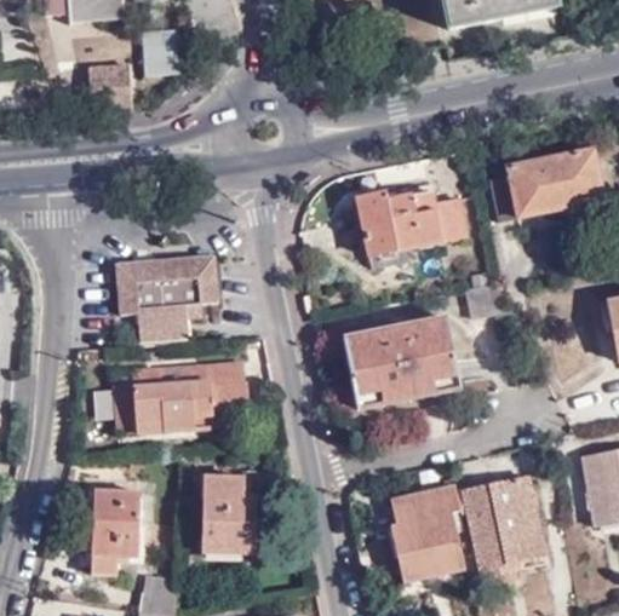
[(70,11),(125,7),(124,0),(46,0),(46,12),(70,11)]
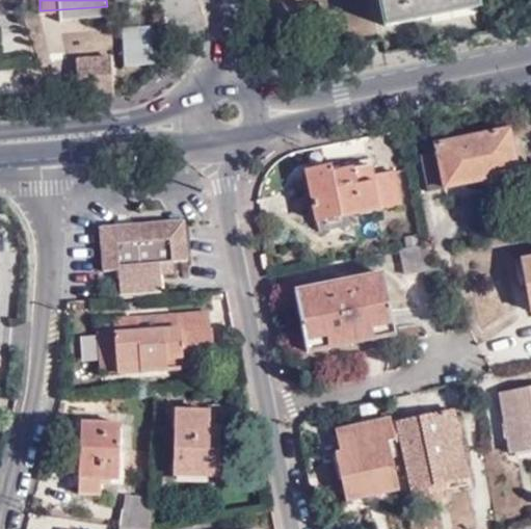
[(381,0),(386,22),(477,4),(476,0),(381,0)]
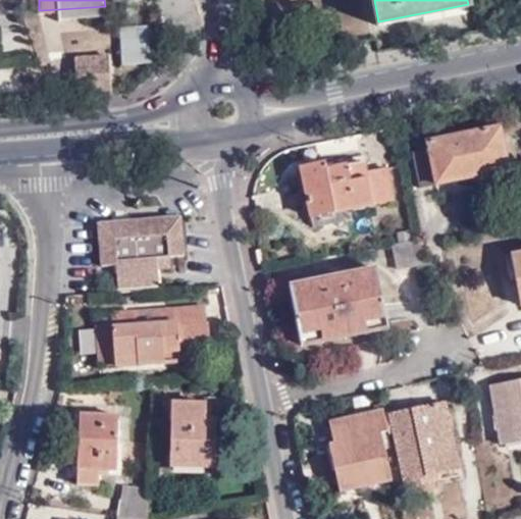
[(105,13),(105,6),(59,9),(59,16),(105,13)]
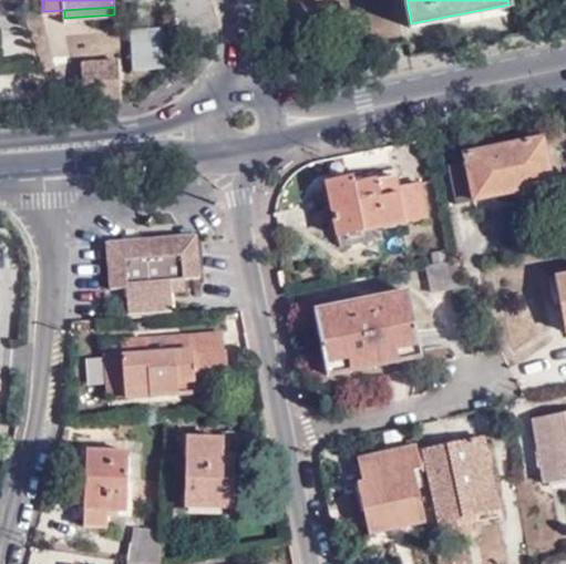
[(117,59),(82,61),(84,99),(120,96),(117,59)]
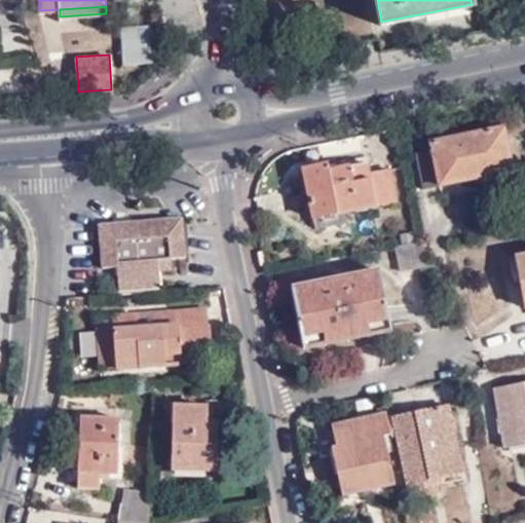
[(414,150),(422,187),(513,169),(504,124),(427,140),(429,147),(414,150)]
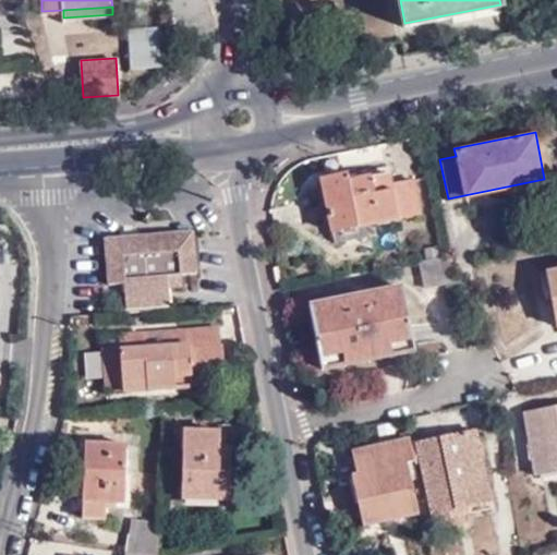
[(318,176),(329,230),(364,222),(420,212),(413,178),(391,181),(389,169),(347,178),(346,170),(318,176)]
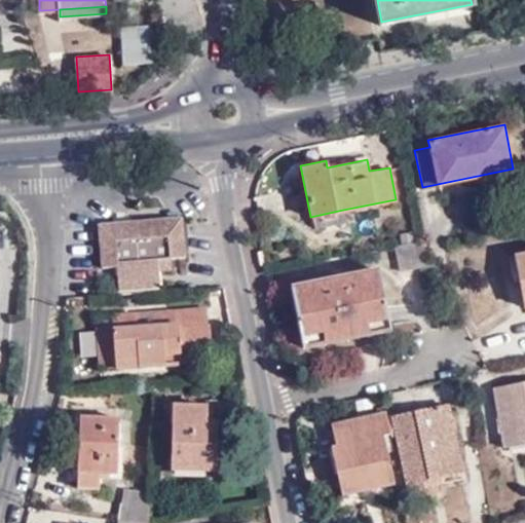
[(343,210),(310,217),(312,226),(344,220),(343,210)]
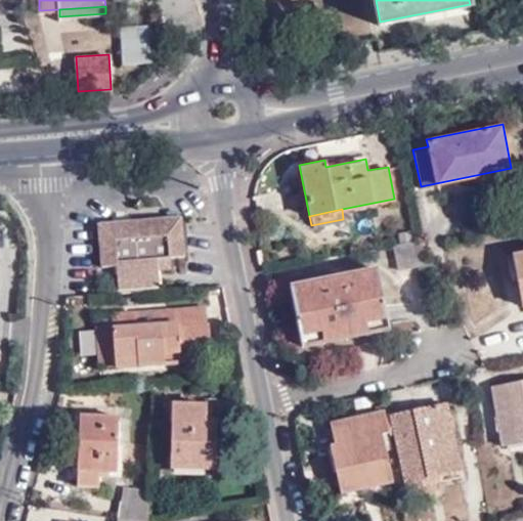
[(99,222),(102,264),(116,264),(118,288),(160,284),(159,268),(170,267),(170,256),(184,255),(181,216),(99,222)]
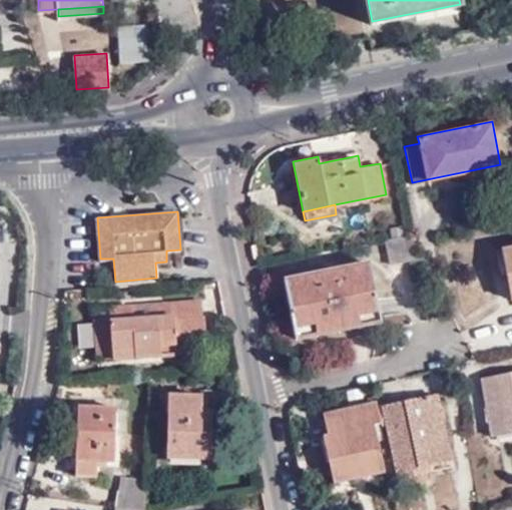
[(419,257),(414,231),(385,236),(390,262),(419,257)]
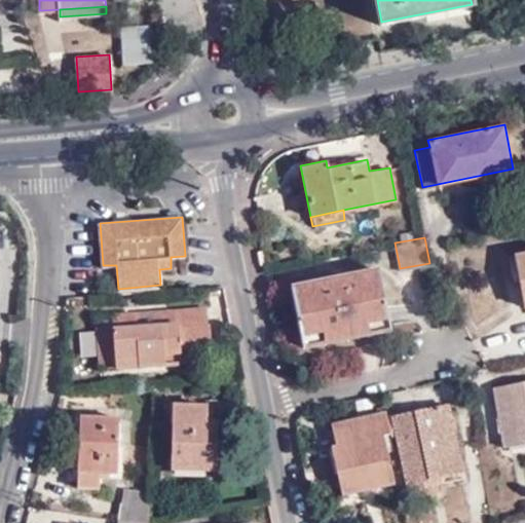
[(524,305),(524,250),(514,252),(523,306),(524,305)]
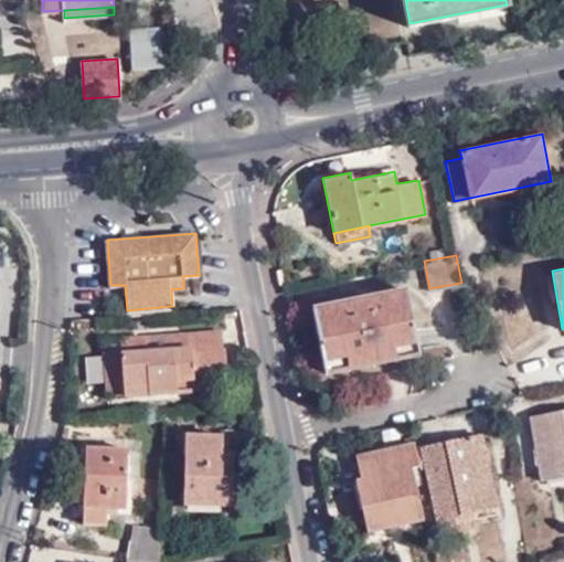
[(417,352),(403,287),(315,306),(327,370),(417,352)]
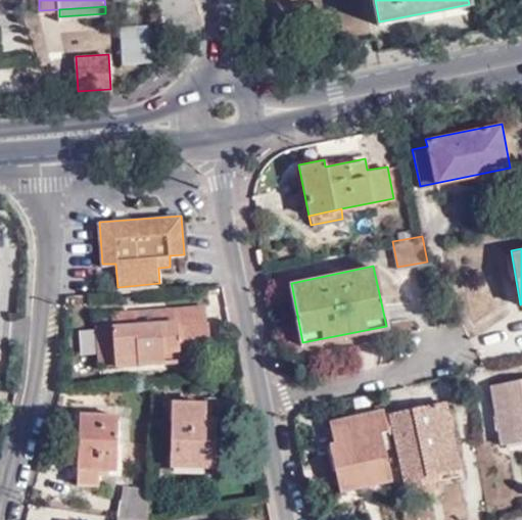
[(205,302),(135,309),(136,322),(207,317),(205,302)]
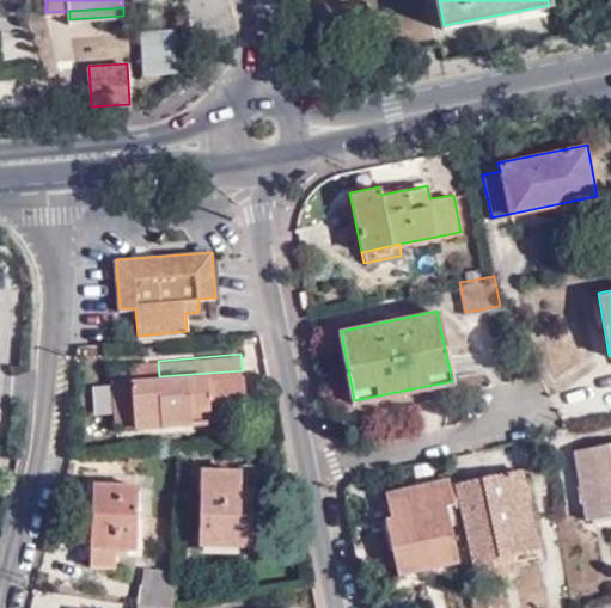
[(159,376),(158,361),(111,366),(117,424),(211,417),(209,413),(209,393),(244,391),(243,370),(159,376)]
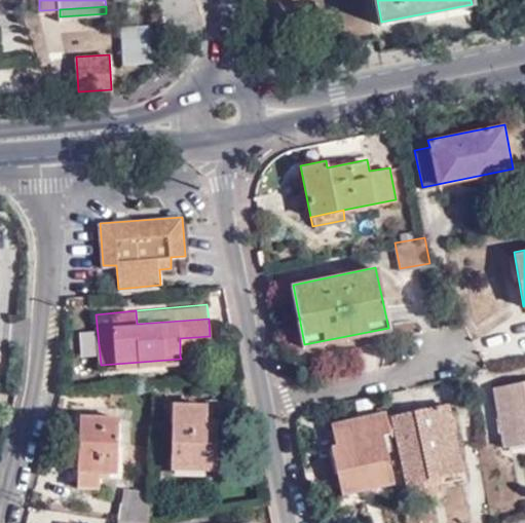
[(180,338),(180,356),(211,352),(210,336),(180,338)]
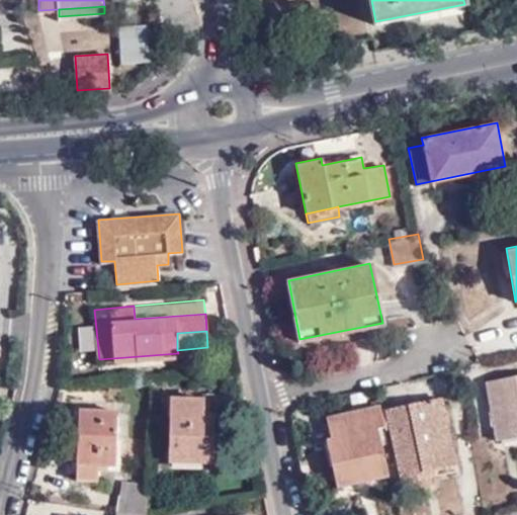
[(495,437),(502,436),(516,433),(516,427),(516,425),(516,374),(487,380),(495,437)]
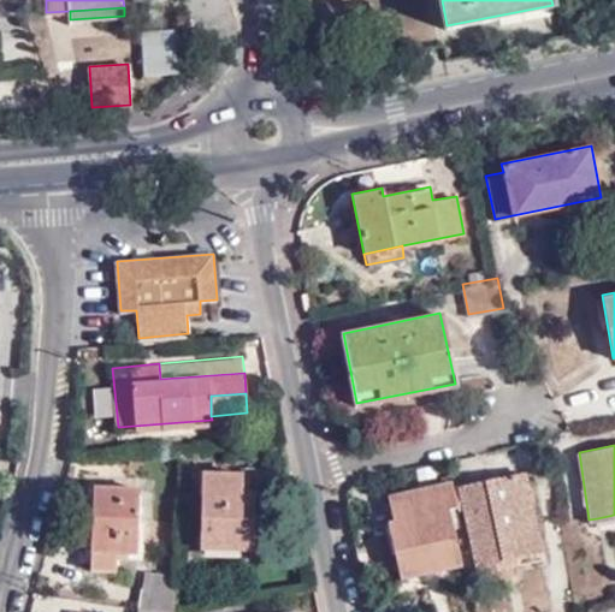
[(240,498),(240,488),(241,471),(203,470),(202,544),(252,546),(253,498),(240,498)]
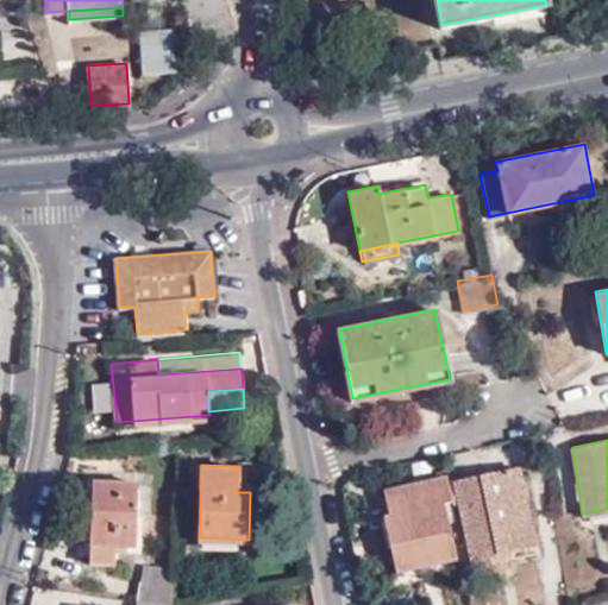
[(447,481),(451,502),(452,505),(458,504),(471,566),(511,558),(508,549),(537,542),(519,465),(447,481)]
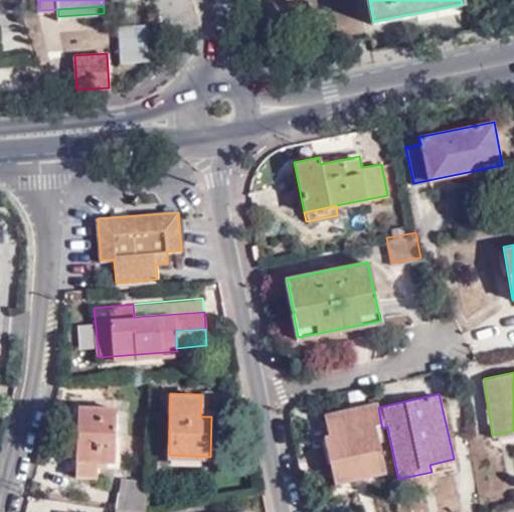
[(376,402),(324,413),(328,434),(322,435),(333,483),(387,472),(375,425),(381,424),(378,407),(376,402)]
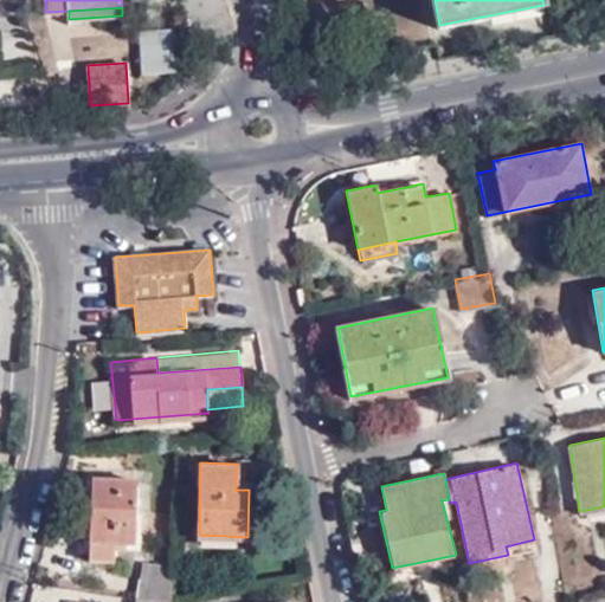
[(136,478),(91,477),(89,557),(114,557),(115,542),(135,541),(136,478)]
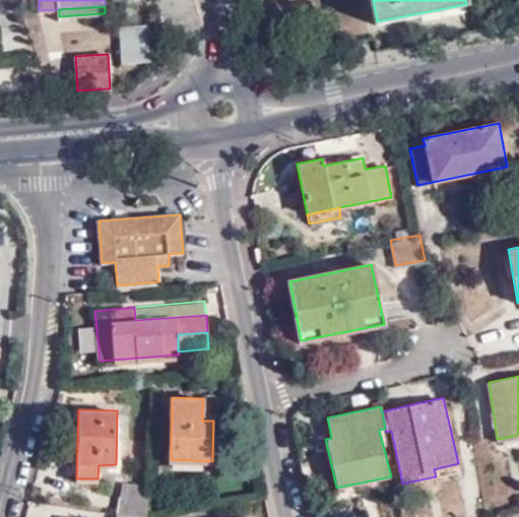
[(518,429),(518,435),(504,438),(504,442),(518,439),(518,427),(518,429)]
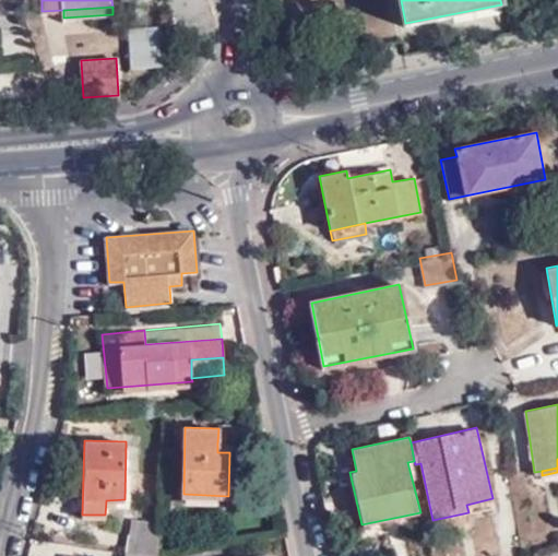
[(130,517),(129,531),(142,532),(143,518),(130,517)]
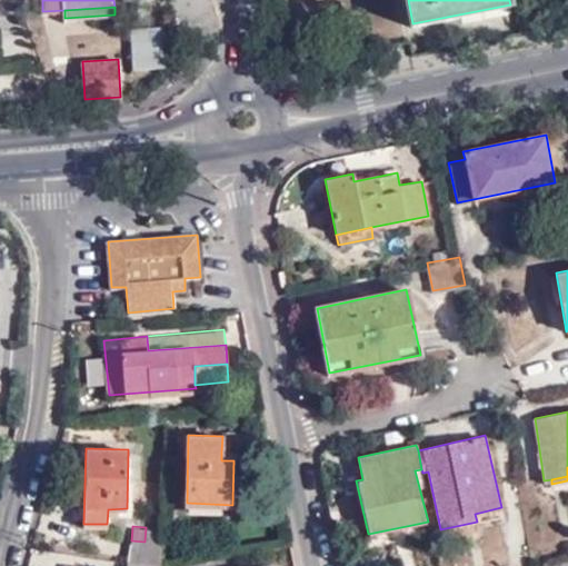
[(161,563),(162,528),(146,527),(145,542),(131,540),(129,540),(127,558),(161,563)]
